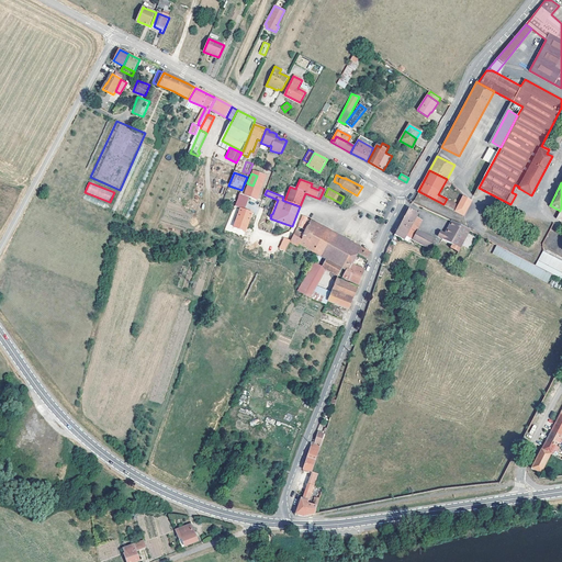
[(239,208),(233,226),(247,231),(254,212),(245,209),(249,197),(239,193),(235,205),(239,208)]
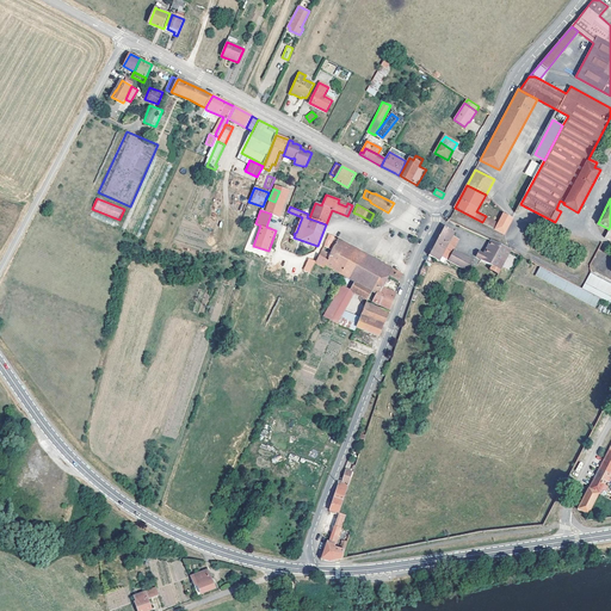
[(504,213),(499,223),(495,229),(504,234),(513,217),(504,213)]
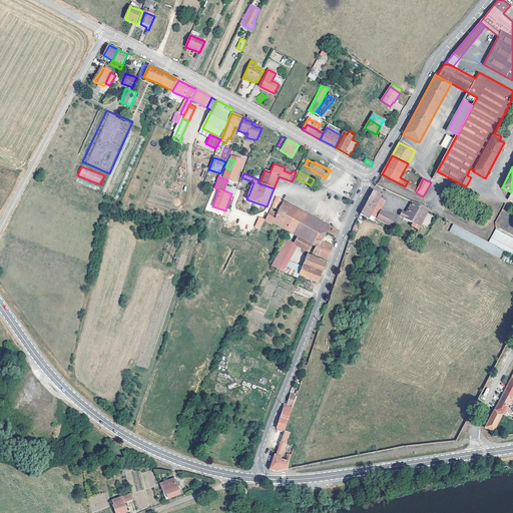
[(408,181),(405,186),(416,192),(419,187),(408,181)]
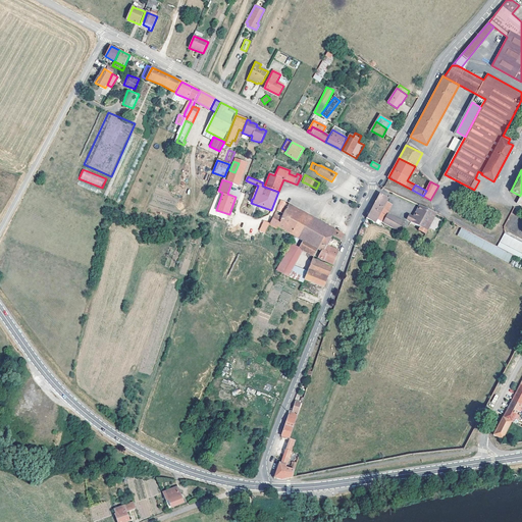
[(382,207),(385,201),(387,197),(379,193),(377,197),(374,203),(382,207)]
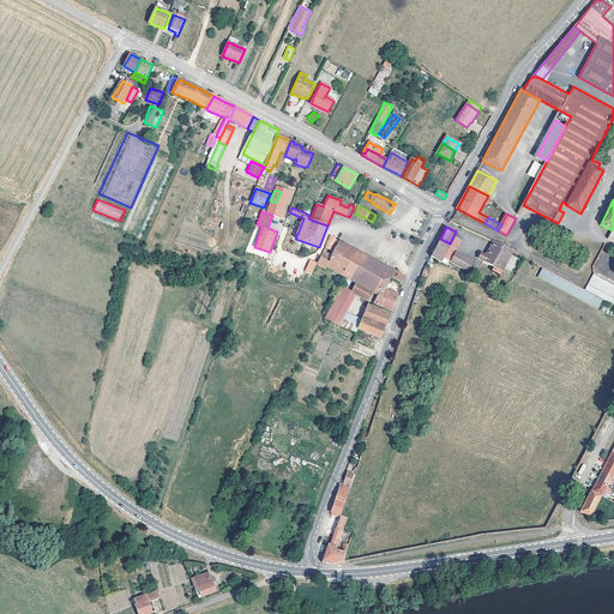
[(325,247),(326,247),(331,250),(336,239),(330,236),(325,247)]
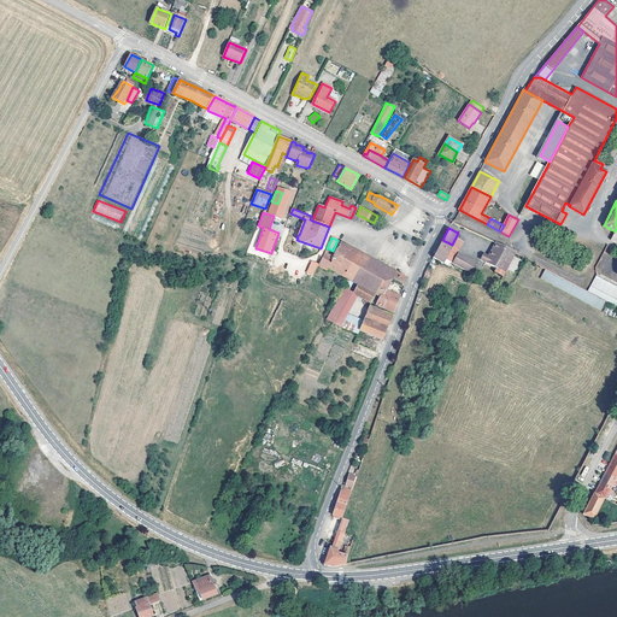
[(451,248),(457,252),(463,242),(456,238),(452,245),(451,248)]
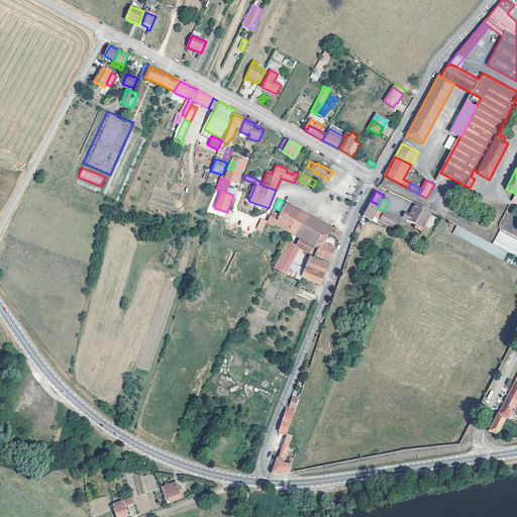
[(297,235),(301,238),(315,246),(321,234),(326,237),(328,233),(337,238),(340,233),(286,202),(283,201),(279,210),(282,211),(281,213),(279,213),(279,214),(273,212),(268,221),(275,225),(276,224),(292,233),(290,237),(294,240),(297,235)]
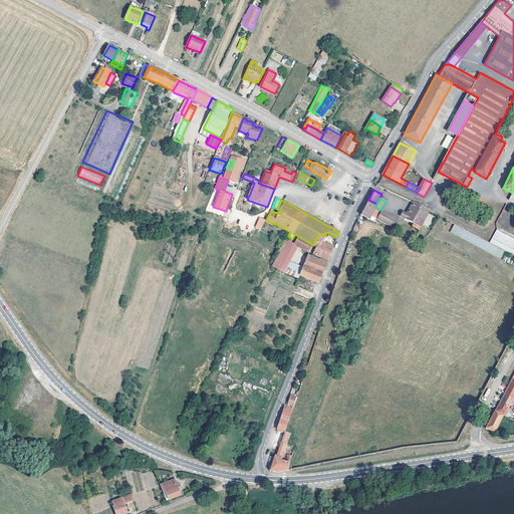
[(368,219),(370,216),(375,207),(376,204),(368,200),(363,208),(360,215),(368,219)]
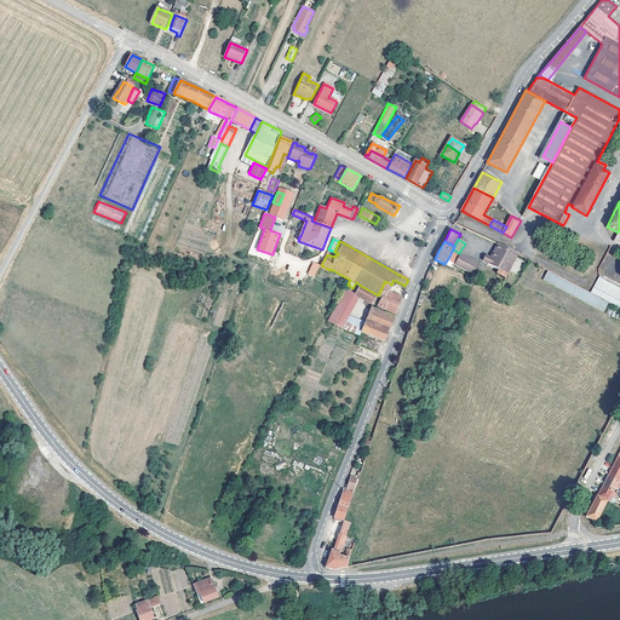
[(491,257),(488,263),(487,263),(503,271),(512,253),(517,256),(518,253),(498,244),(491,257)]
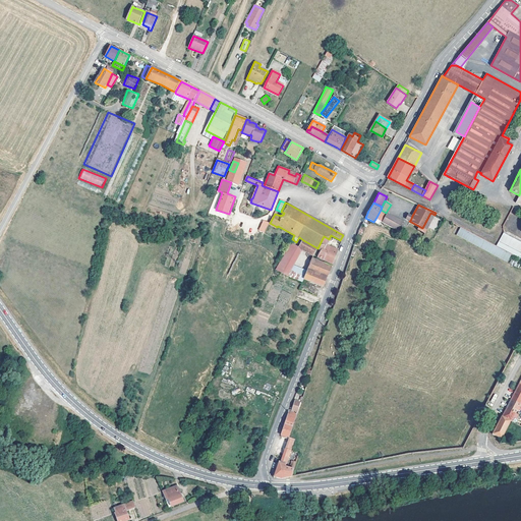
[(375,219),(398,231),(403,223),(400,221),(399,222),(396,221),(397,219),(386,213),(381,210),(375,219)]
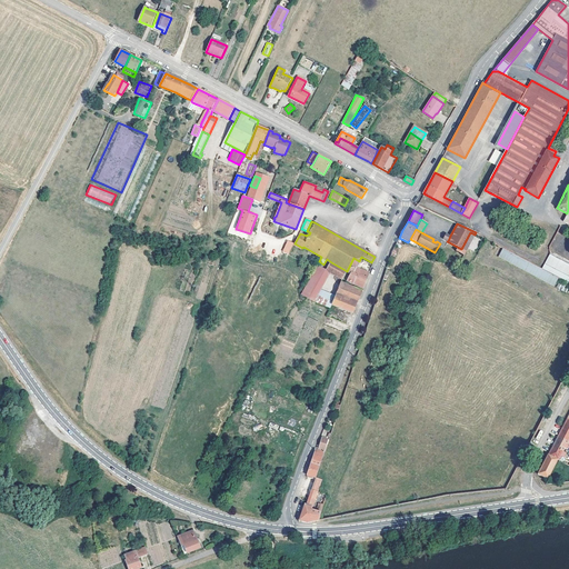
[(541,269),(503,248),(498,258),(553,288),(559,278),(541,269)]
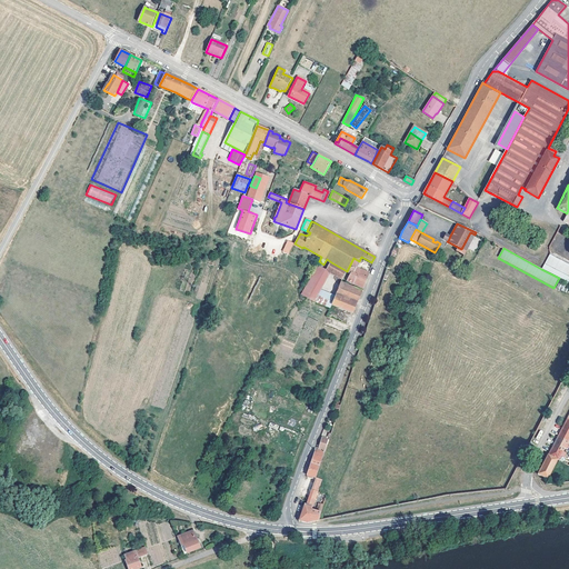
[(568,260),(553,252),(552,255),(568,263),(568,260)]
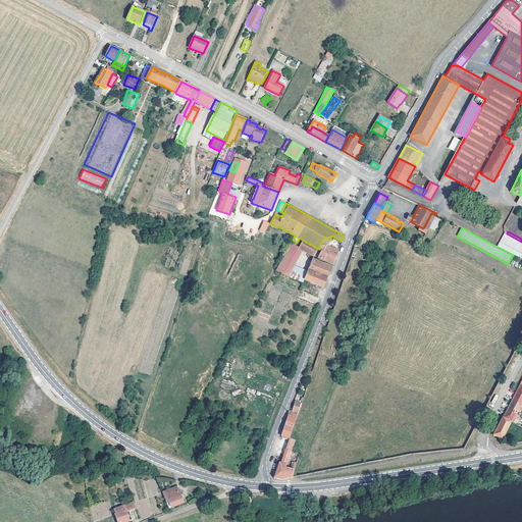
[(521,243),(504,233),(497,247),(513,255),(521,260),(521,243)]
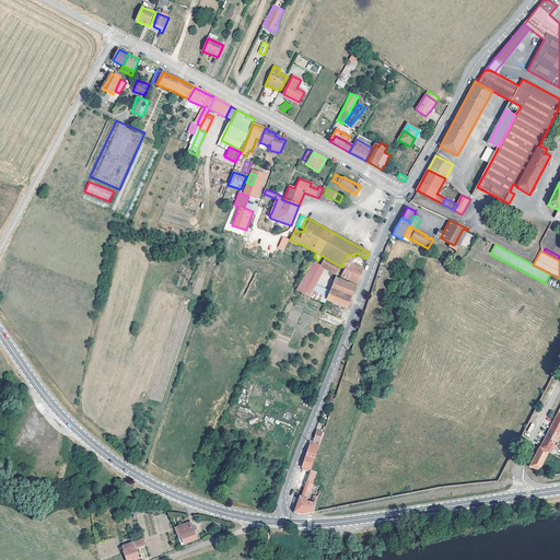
[(351,263),(353,257),(348,254),(341,267),(342,268),(345,268),(341,276),(358,283),(363,268),(354,265),(351,263)]
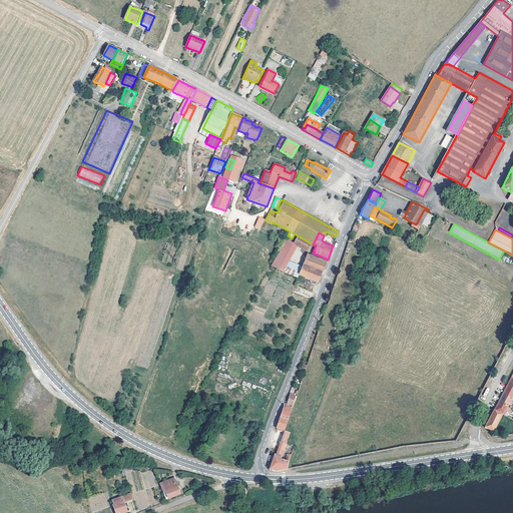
[(295,243),(297,244),(308,251),(313,244),(299,236),(295,243)]
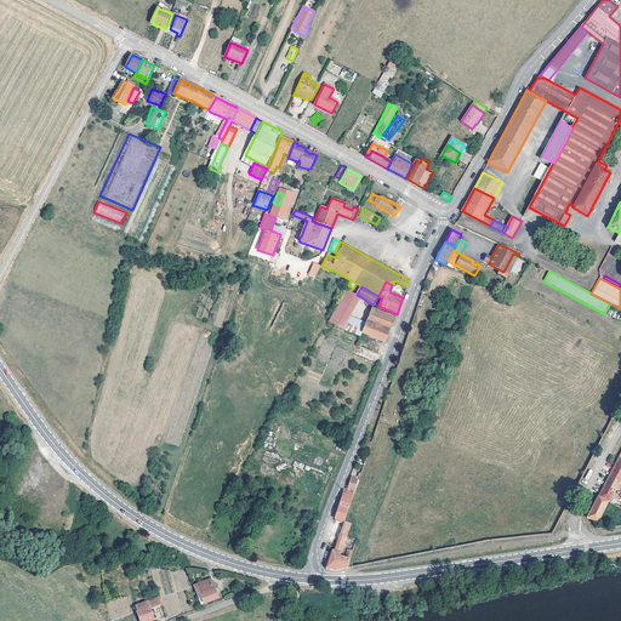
[(359,296),(357,295),(347,290),(329,322),(341,328),(346,318),(359,296)]
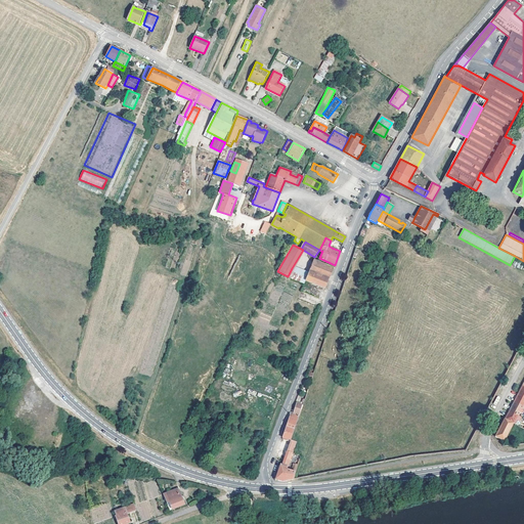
[(314,258),(307,275),(305,279),(325,288),(334,267),(317,260),(314,258)]
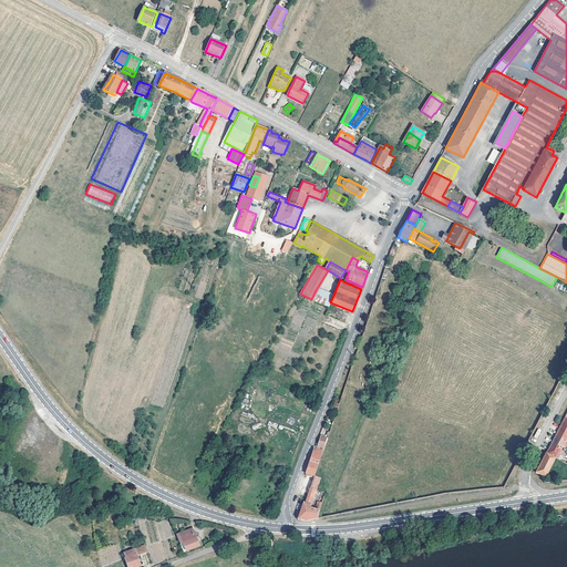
[(316,290),(311,299),(329,307),(330,302),(332,298),(316,290)]
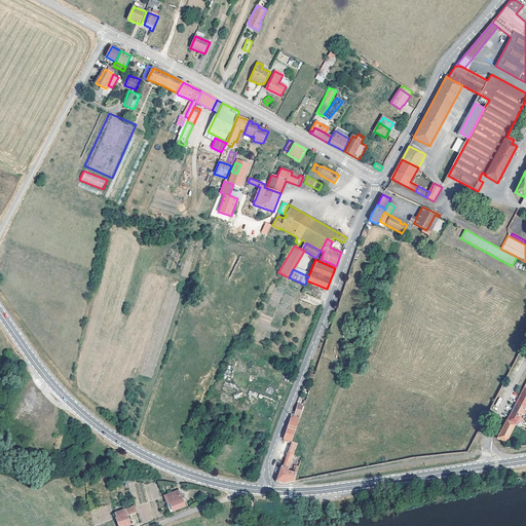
[(525,406),(525,386),(517,402),(516,404),(525,408),(525,406)]
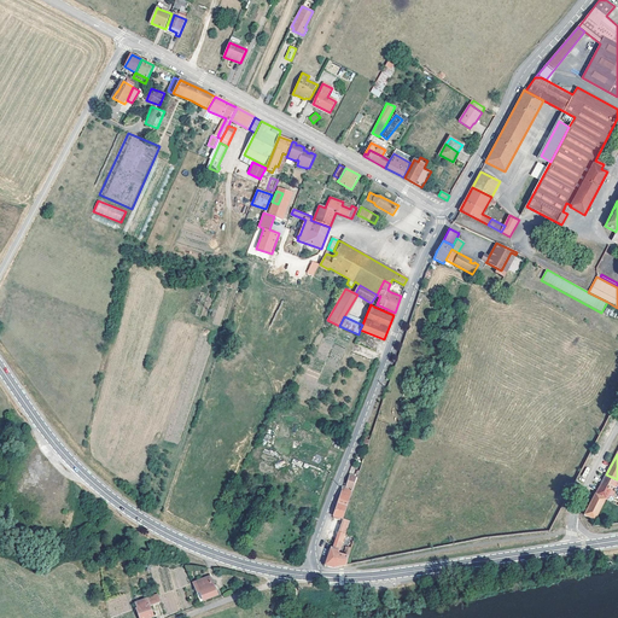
[(600,484),(612,489),(617,479),(606,474),(602,481),(600,484)]
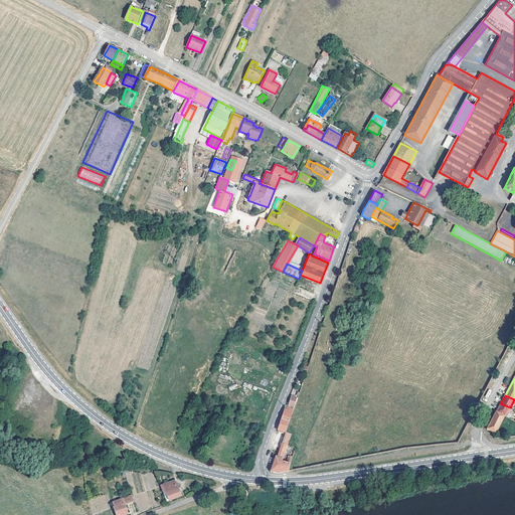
[(294,407),(298,398),(292,396),(289,405),(294,407)]
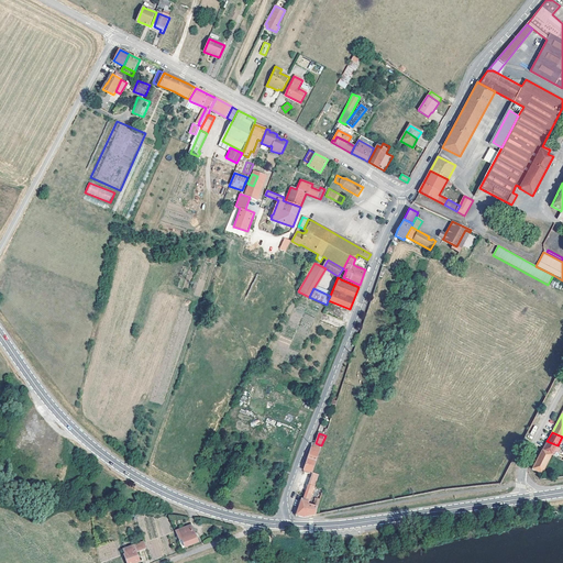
[(545,445),(542,450),(552,453),(553,454),(558,445),(547,441),(545,445)]
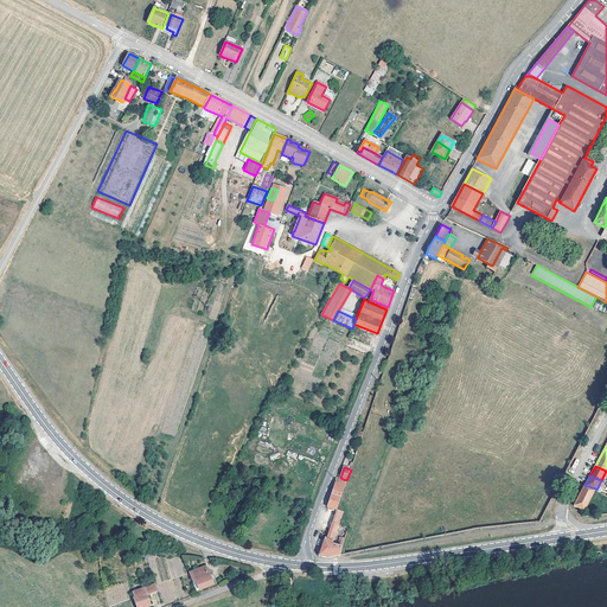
[(337,479),(327,506),(330,508),(328,509),(334,510),(334,509),(337,510),(346,483),(337,479)]
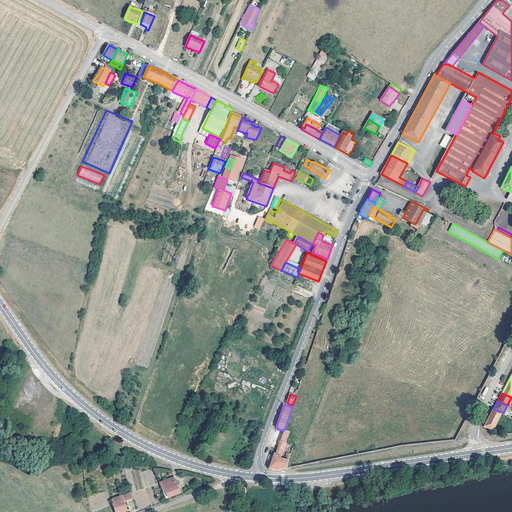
[(483,426),(492,430),(502,412),(493,409),(483,426)]
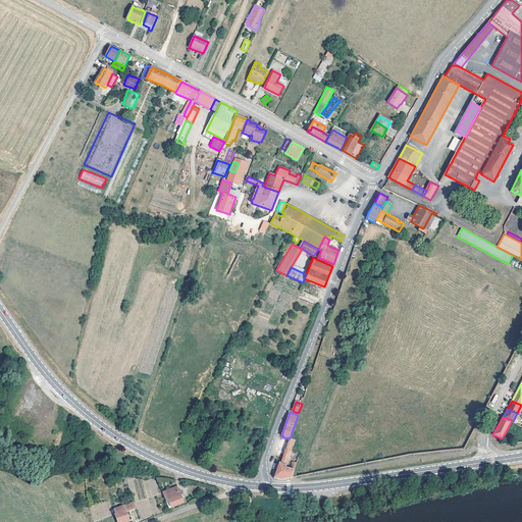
[(281,463),(279,463),(274,477),(281,479),(283,478),(293,477),(295,471),(289,469),(286,468),(288,464),(292,452),(296,440),(290,438),(281,463)]
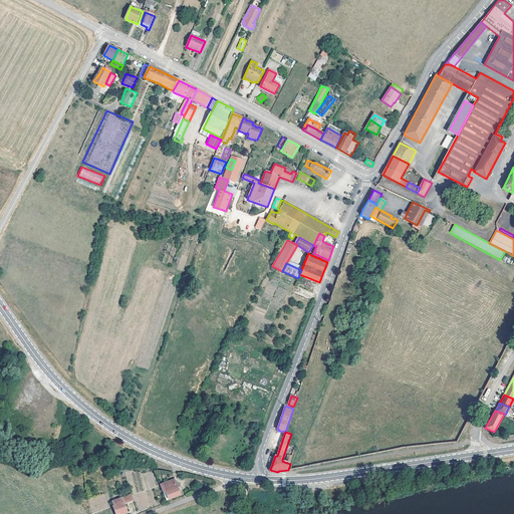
[(290,446),(286,458),(284,462),(290,464),(295,448),(290,446)]
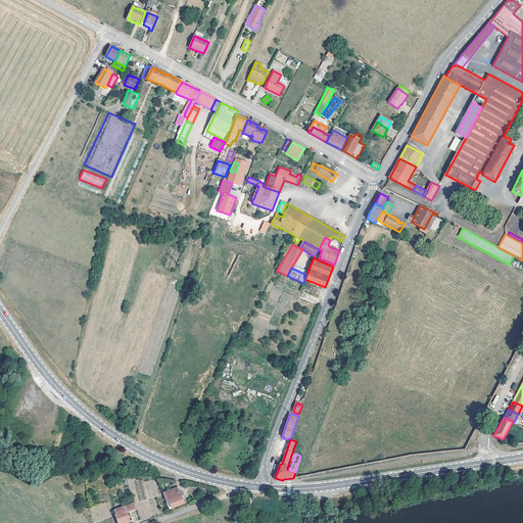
[(178,487),(163,492),(167,503),(170,502),(172,508),(185,503),(178,487)]
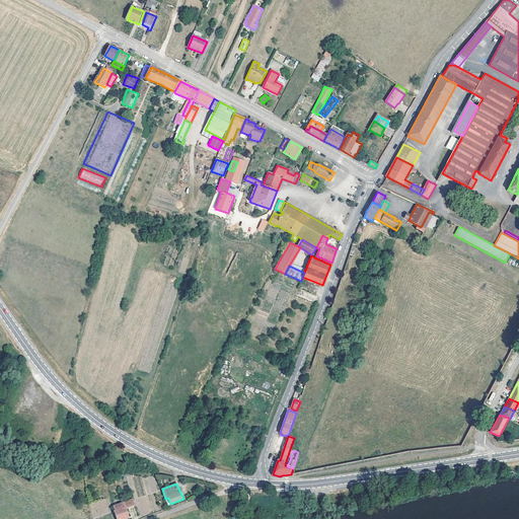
[(118,518),(124,518),(130,517),(126,508),(135,505),(133,499),(115,505),(116,510),(115,510),(118,518)]
